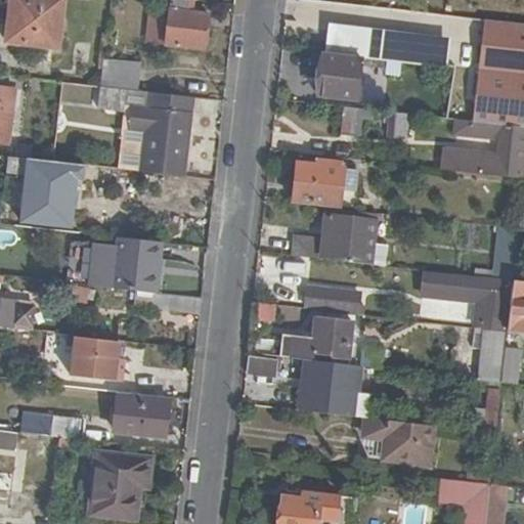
[(173,0),(171,29),(211,36),(212,15),(191,12),(186,12),(186,0),(173,0)]
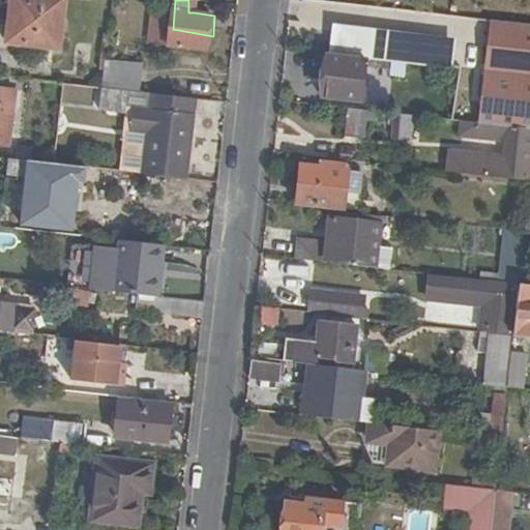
[(13,5),(7,43),(62,52),(68,11),(32,5),(13,5)]
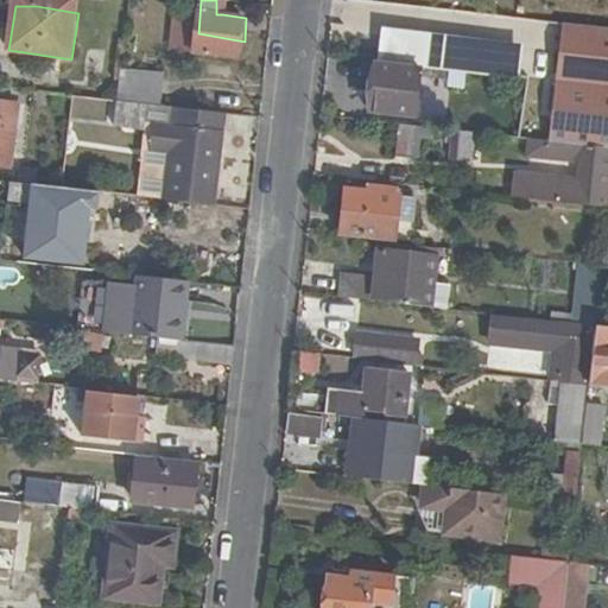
[(568,87),(607,92),(607,31),(568,27),(561,83),(568,84),(568,87)]
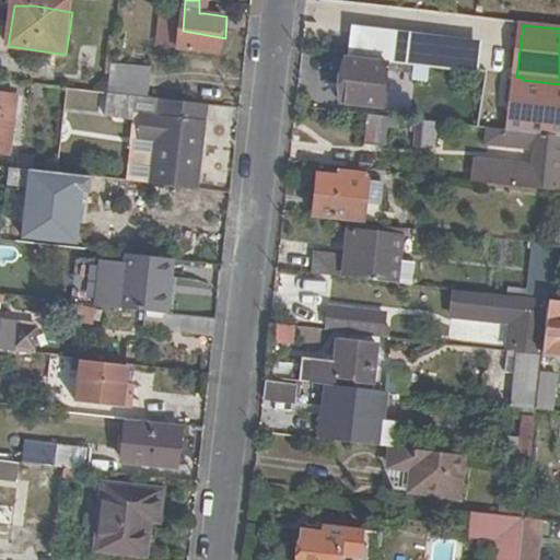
[(224,42),(182,41),(181,50),(223,55),(224,42)]
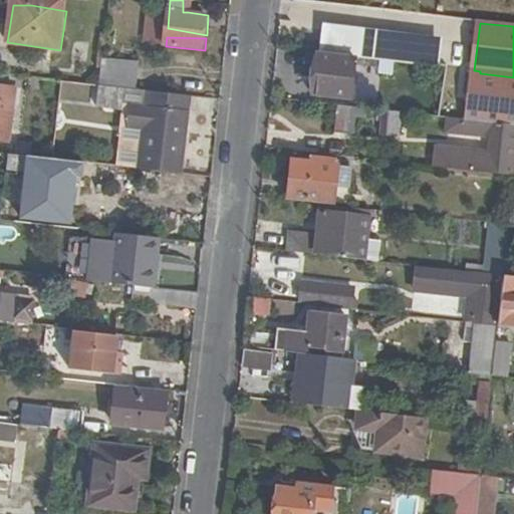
[(318,70),(314,97),(352,101),(357,70),(318,70)]
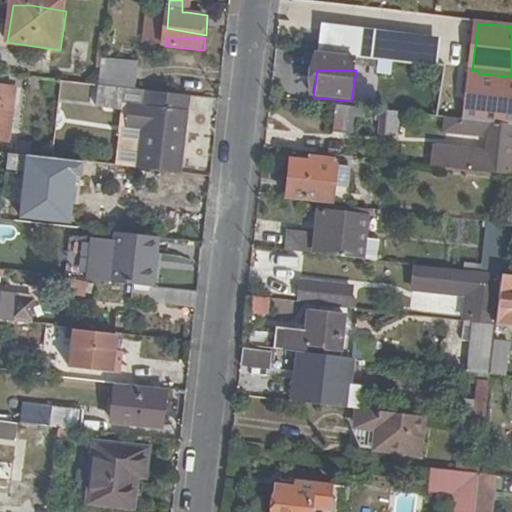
[(0,86),(0,151),(8,153),(16,89),(0,86)]
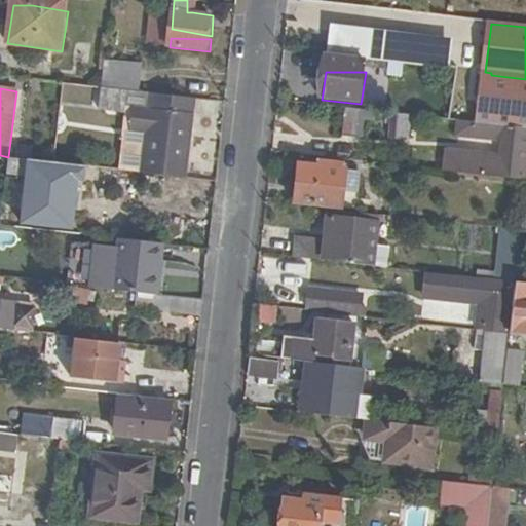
[(480,88),(475,122),(505,126),(525,128),(525,105),(491,105),(491,90),(480,88)]
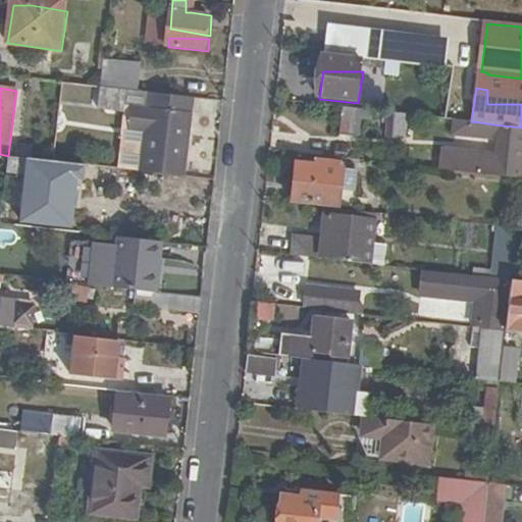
[(149,92),(133,90),(131,107),(147,109),(149,92)]
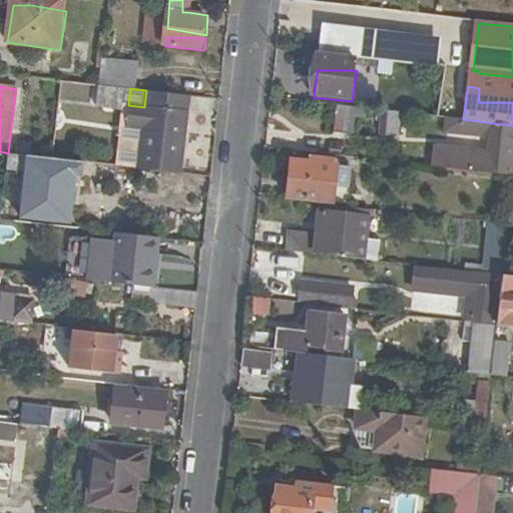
[(144,107),(128,105),(126,127),(142,130),(138,168),(181,174),(190,96),(146,90),(144,107)]
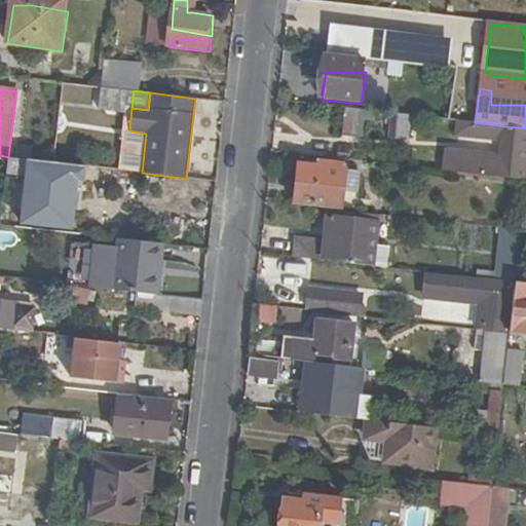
[(340,135),(363,137),(366,110),(342,107),(340,135)]
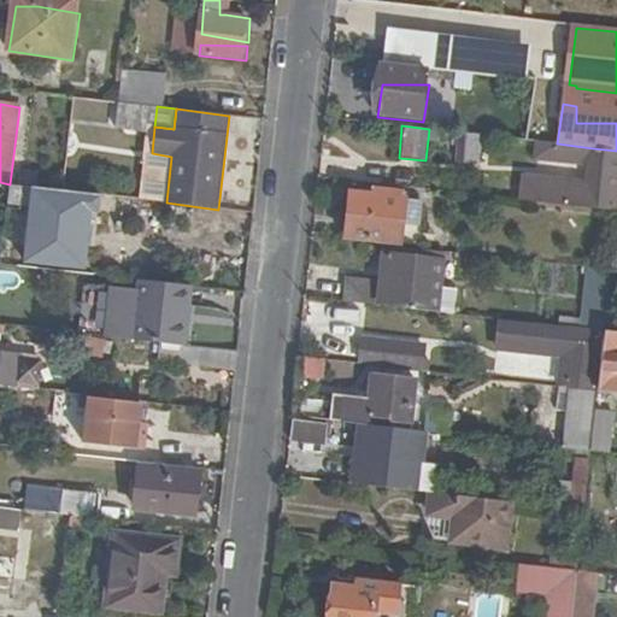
[(477,164),(479,134),(460,133),(460,163),(477,164)]
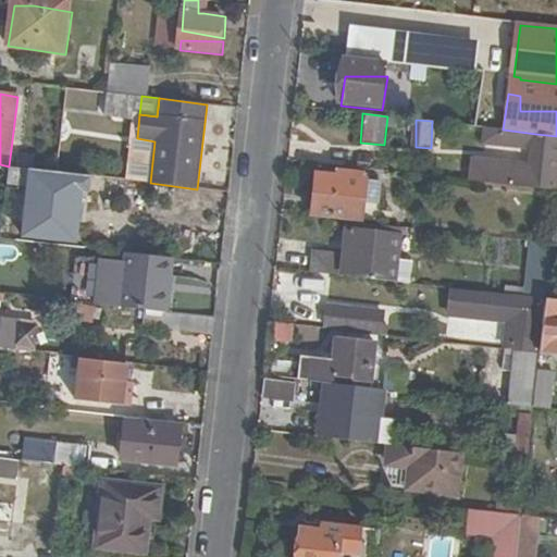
[(530,187),(556,189),(556,136),(535,134),(534,141),(530,187)]
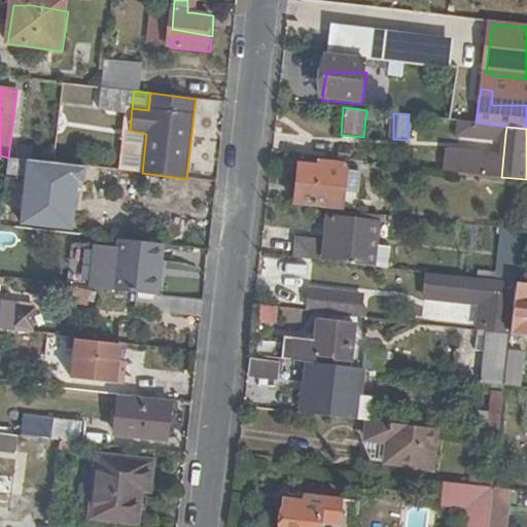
[(16,146),(15,157),(31,160),(32,148),(16,146)]
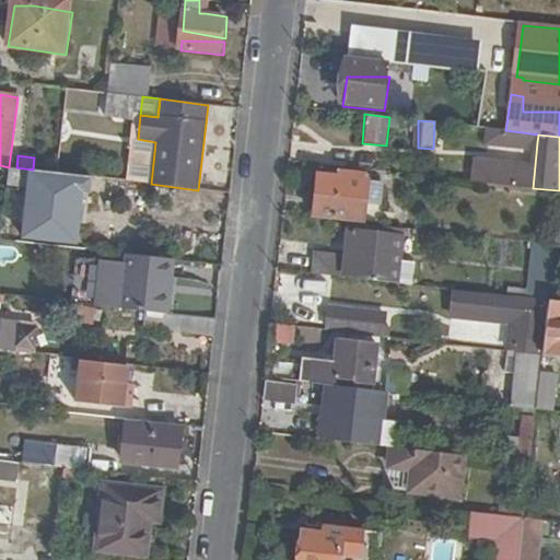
[(478,162),(475,182),(523,187),(524,181),(520,181),(521,166),(478,162)]
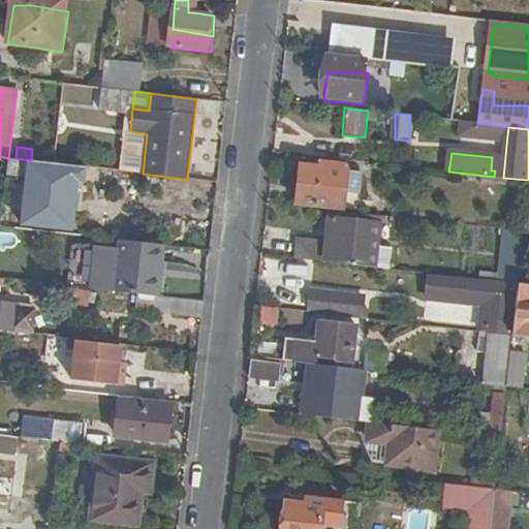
[(16,158),(10,158),(9,170),(28,173),(26,185),(18,184),(12,226),(41,229),(45,200),(64,203),(66,177),(48,175),(50,162),(31,160),(16,158)]
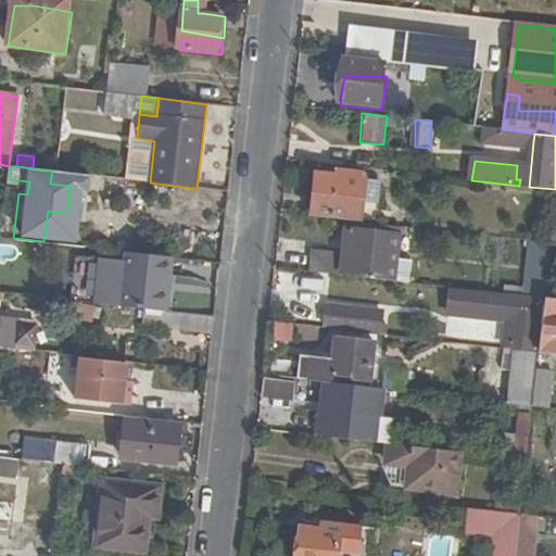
[(365,178),(316,174),(313,214),(361,218),(365,178)]
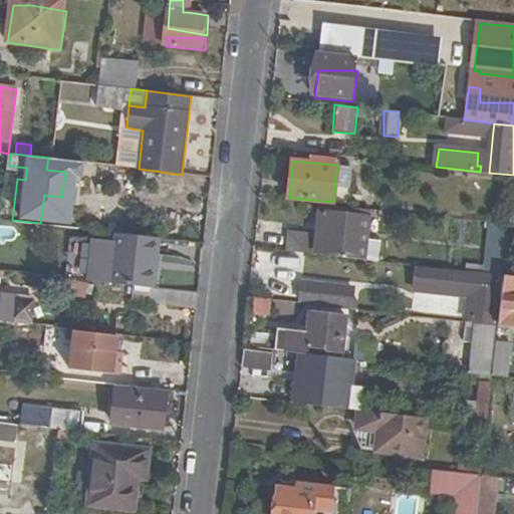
[(290,232),(288,251),(363,260),(380,262),(382,242),(365,240),(369,210),(333,206),(332,214),(322,213),(319,236),(290,232)]
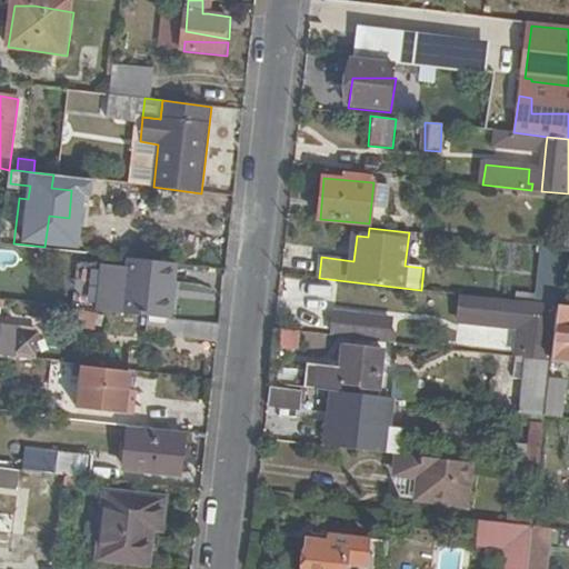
[(565,250),(548,248),(541,303),(553,305),(558,305),(561,280),(565,250)]
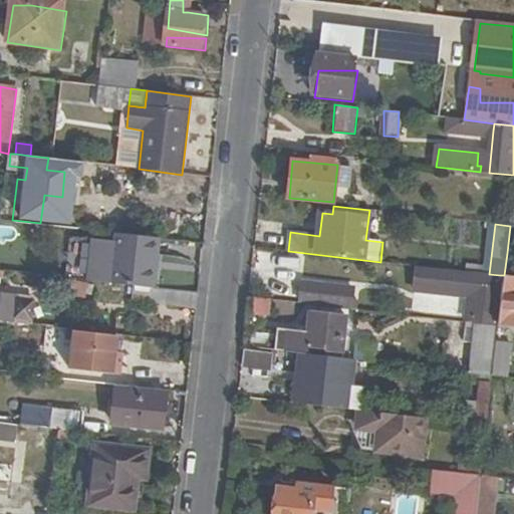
[(138,286),(153,287),(154,287),(159,237),(116,233),(110,283),(138,286)]
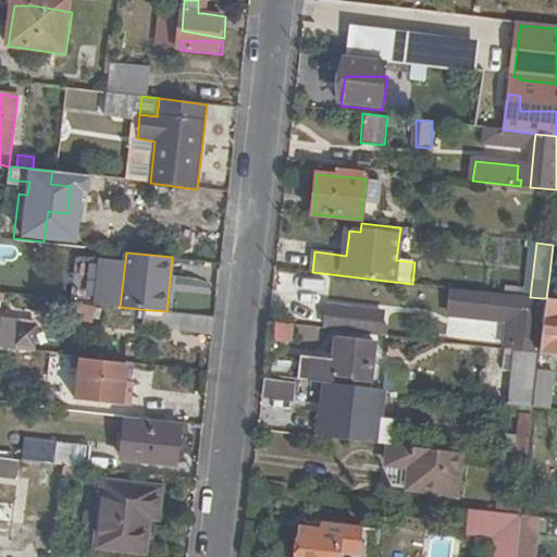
[(75,260),(74,297),(89,297),(90,260),(75,260)]
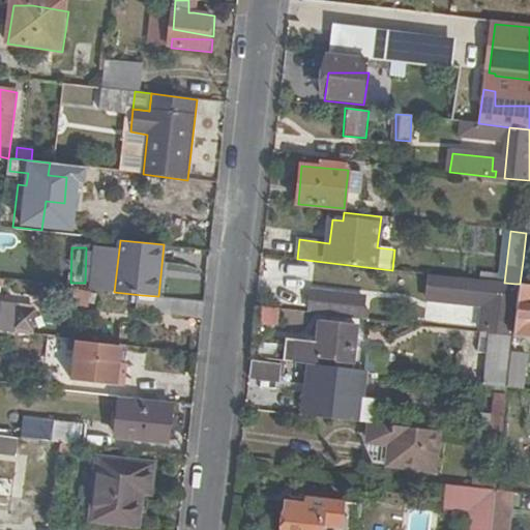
[(499,334),(509,335),(516,284),(504,283),(431,274),(427,298),(483,305),(480,332),(483,332),(491,333),(499,334)]
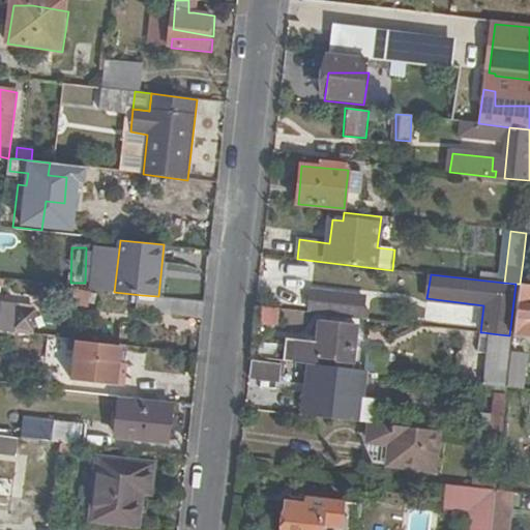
[(514,336),(529,337),(529,285),(520,284),(514,336)]
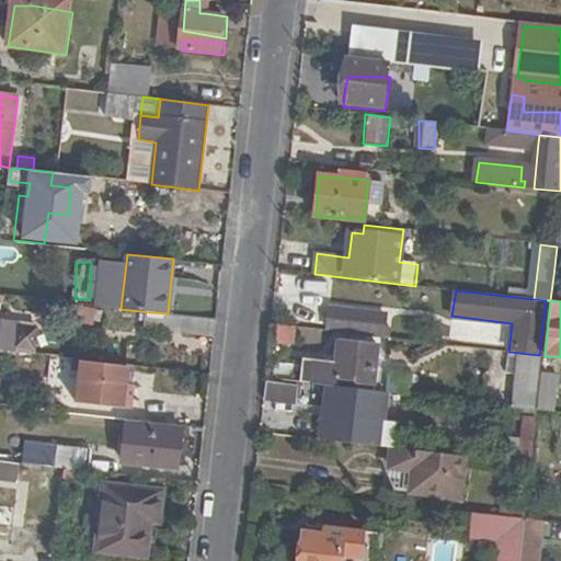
[(331,310),(329,332),(384,338),(385,317),(331,310)]
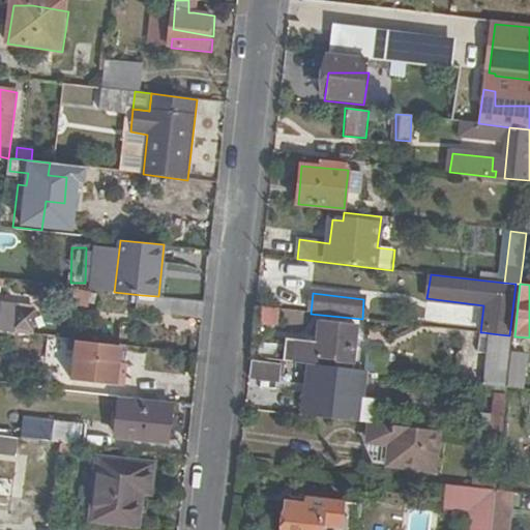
[(0,327),(34,331),(37,308),(32,308),(32,306),(0,302),(0,327)]
